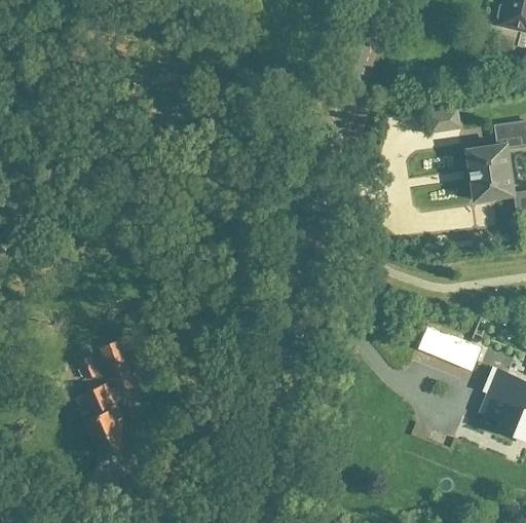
[(503,0),(503,2),(499,4),(497,15),(499,20),(498,24),(525,30),(525,0),(503,0)]
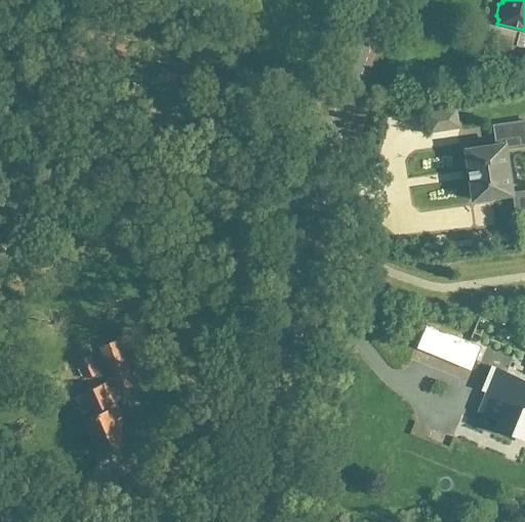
[(497,145),(466,149),(473,199),(512,194),(505,147),(524,144),(524,121),(494,126),(497,145)]
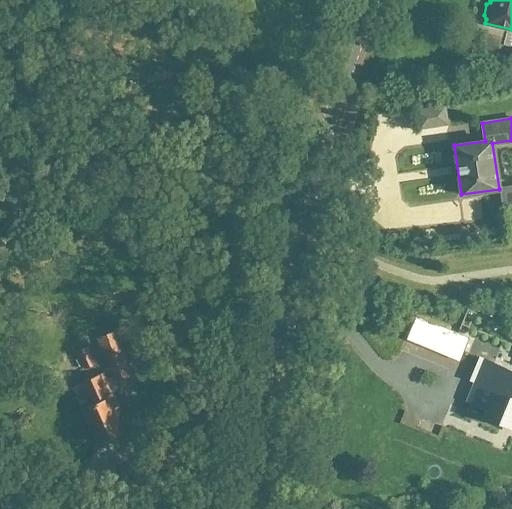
[(449,356),(457,334),(423,320),(414,342),(449,356)]
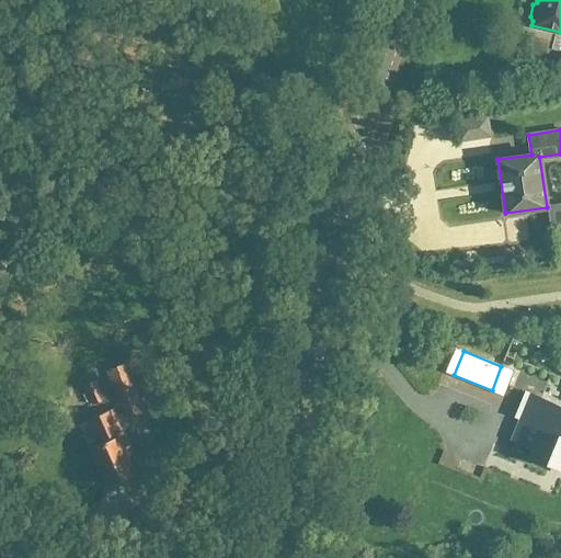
[(136,389),(133,378),(128,366),(127,363),(109,369),(117,396),(136,389)]
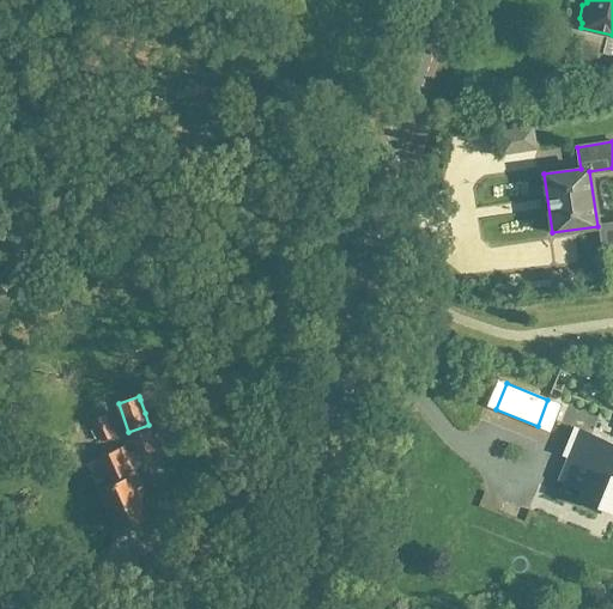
[(115,434),(105,413),(92,419),(102,440),(115,434)]
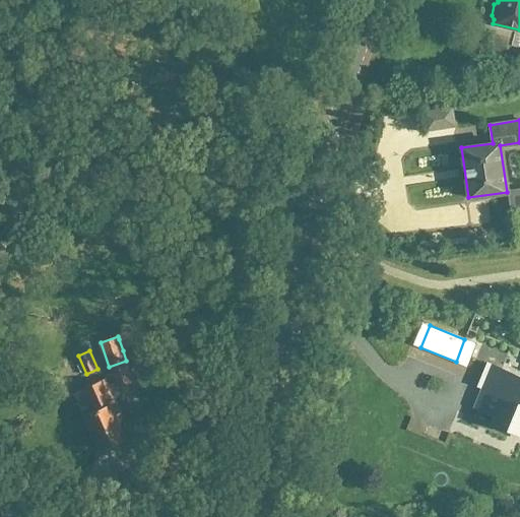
[(490,425),(508,432),(509,429),(519,433),(519,376),(486,363),(477,385),(502,395),(490,425)]
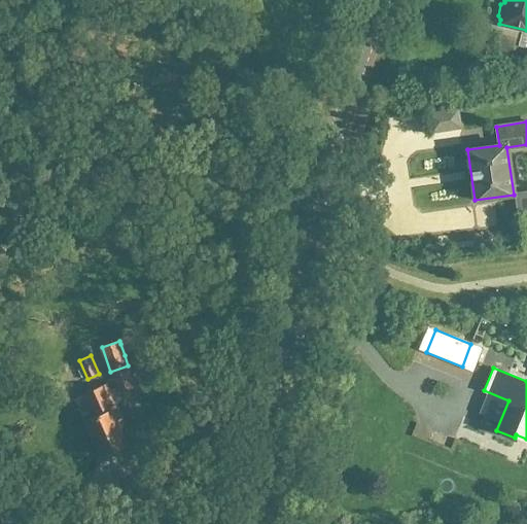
[(127,446),(118,427),(124,425),(119,417),(121,416),(119,410),(118,410),(106,383),(86,392),(96,415),(85,419),(101,456),(127,446)]
